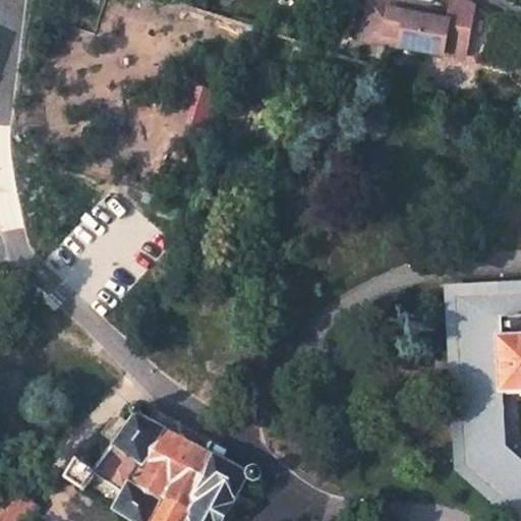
[(385,42),(392,0),(389,0),(370,0),(363,38),(385,42)]
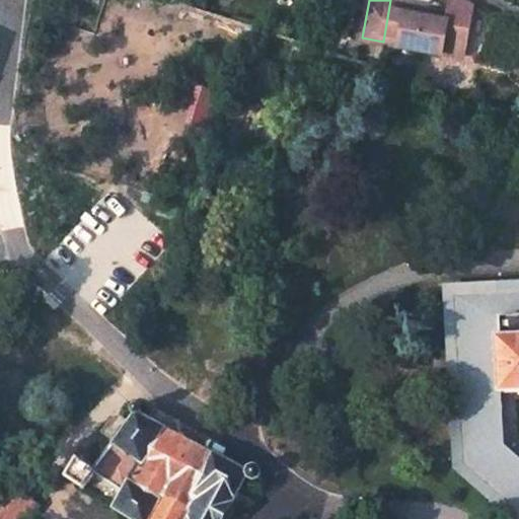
[(453,0),(451,12),(449,19),(406,11),(409,4),(390,0),(383,42),(443,54),(443,51),(464,55),(474,2),(470,0),(453,0)]
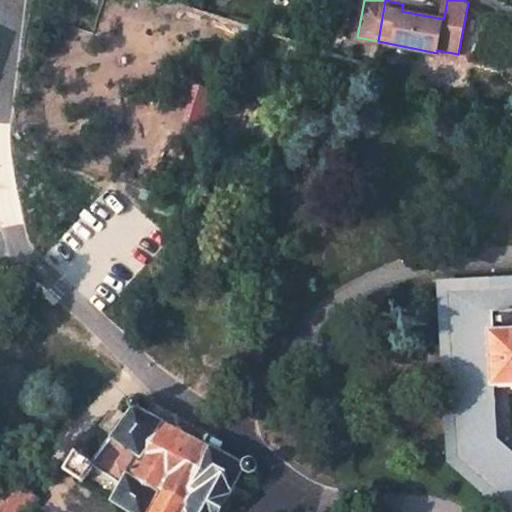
[(445,12),(403,4),(401,11),(443,19),(445,12)]
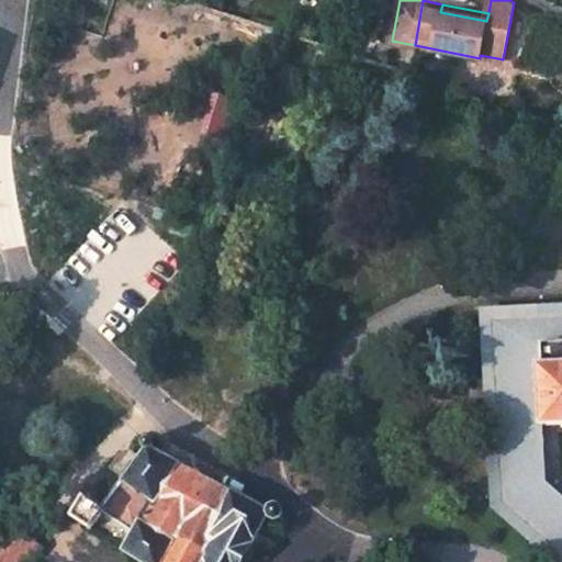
[(532,306),(542,305),(541,285),(531,285),(532,306)]
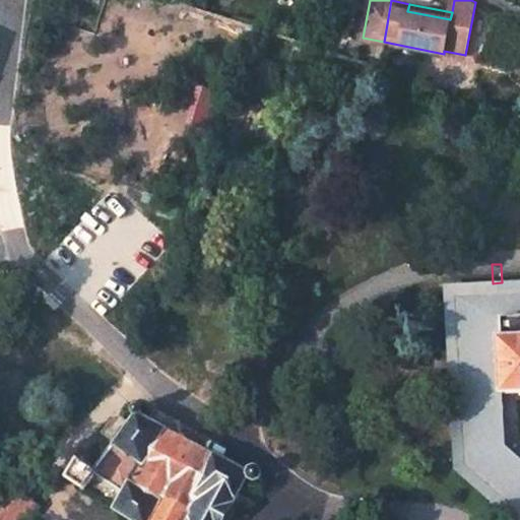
[(519,315),(502,317),(503,337),(498,337),(502,393),(519,392),(519,315)]
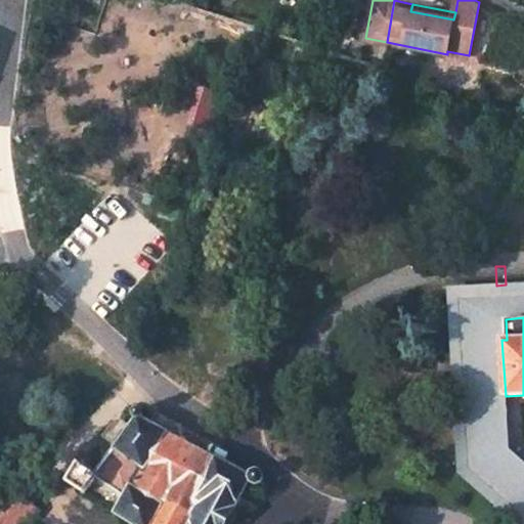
[(224,523),(249,478),(250,480),(252,482),(254,483),(259,482),(261,480),(262,475),(261,473),(258,471),(256,470),(252,471),(249,474),(140,418),(143,413),(144,411),(142,407),(139,404),(135,405),(132,406),(131,408),(130,410),(131,416),(133,417),(136,418),(95,475),(79,464),(66,481),(83,493),(85,490),(135,523),(147,523),(165,497),(194,516),(189,523),(224,523)]
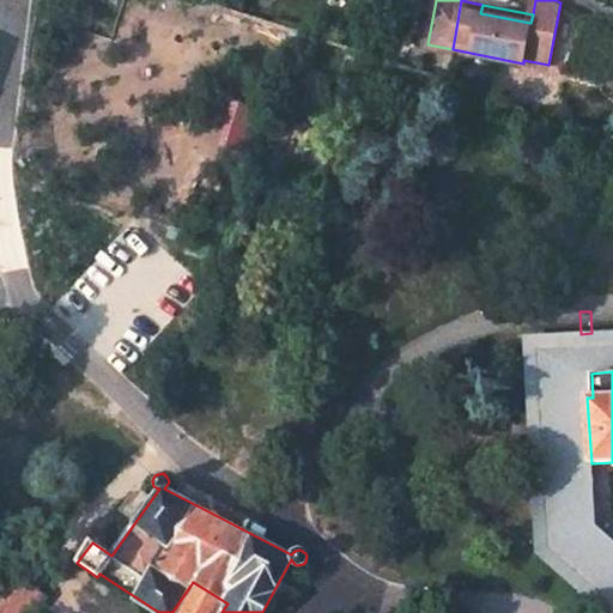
[(0,612),(26,612),(44,595),(18,572),(0,593),(0,612)]
